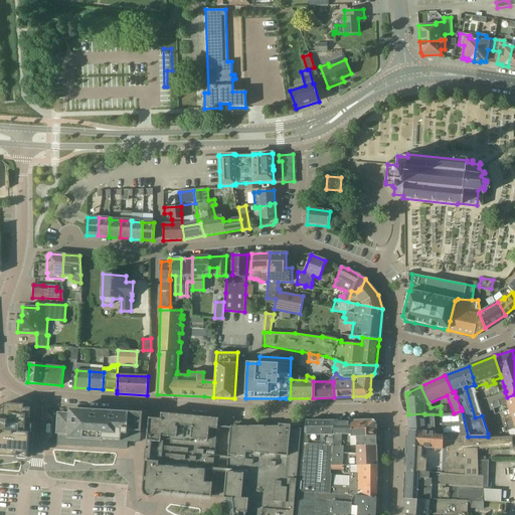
[(514,408),(514,394),(507,397),(498,399),(498,400),(500,405),(500,406),(507,404),(509,410),(514,408)]
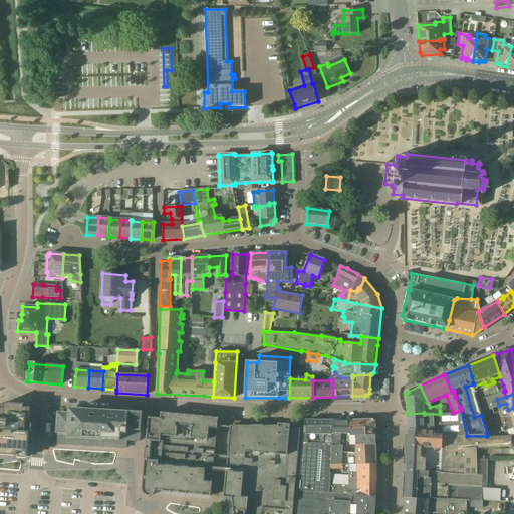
[(4,403),(4,405),(4,420),(0,419),(0,442),(29,444),(31,408),(30,408),(30,409),(24,409),(24,405),(23,405),(20,405),(6,404),(4,403)]
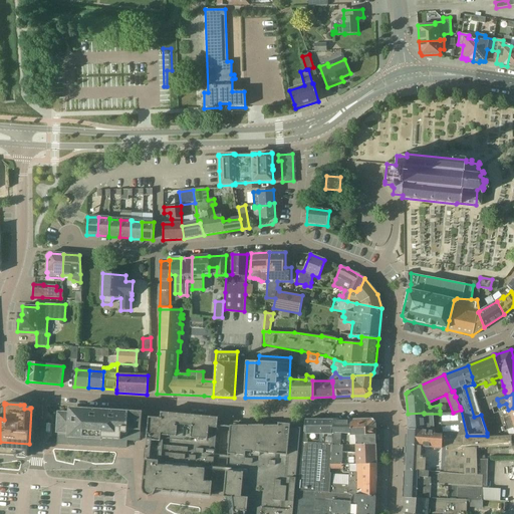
[(513,408),(508,410),(510,417),(503,419),(505,424),(513,421),(513,408)]
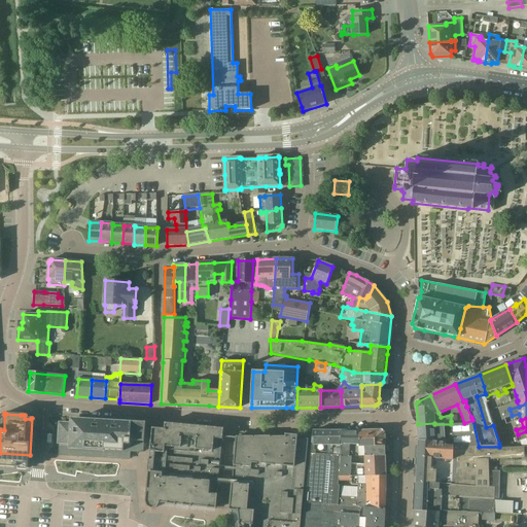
[(434,423),(418,424),(419,441),(446,444),(446,447),(450,447),(452,447),(479,447),(472,420),(464,423),(451,424),(434,424),(434,423)]
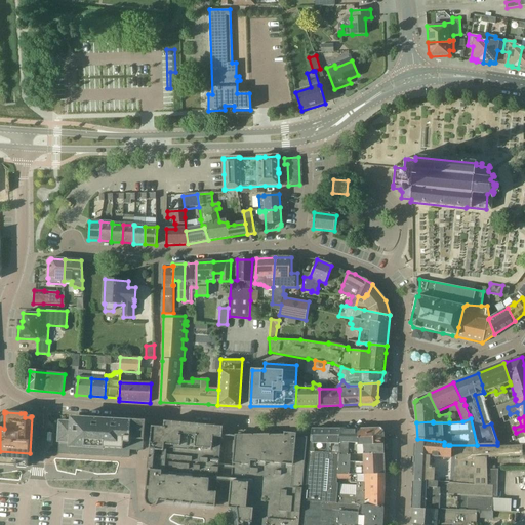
[(144,421),(130,420),(130,422),(73,419),(72,423),(61,423),(59,453),(129,457),(129,450),(143,450),(144,441),(145,441),(146,421),(144,421)]
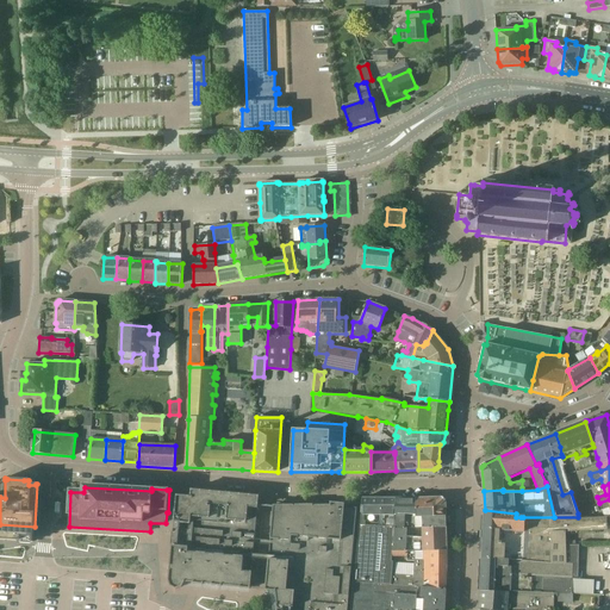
[(187,548),(205,551),(210,492),(192,491),(191,498),(176,497),(173,533),(172,531),(170,547),(172,547),(187,548)]
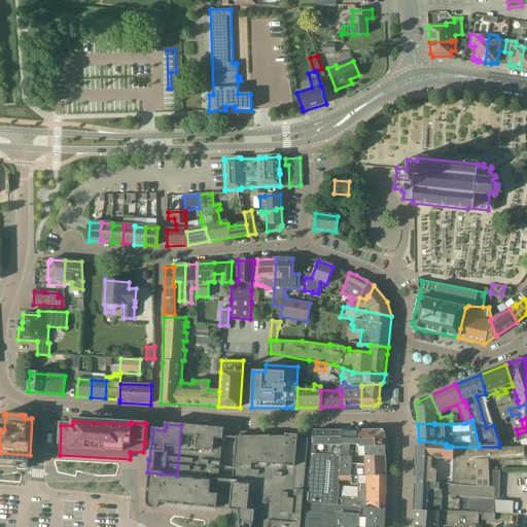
[(223,429),(181,425),(177,476),(218,480),(223,429)]
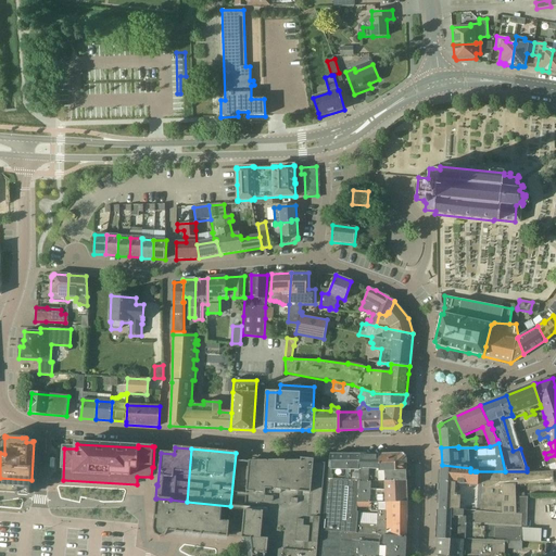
[(379,482),(383,482),(383,479),(406,478),(406,456),(403,454),(378,455),(379,469),(379,482)]
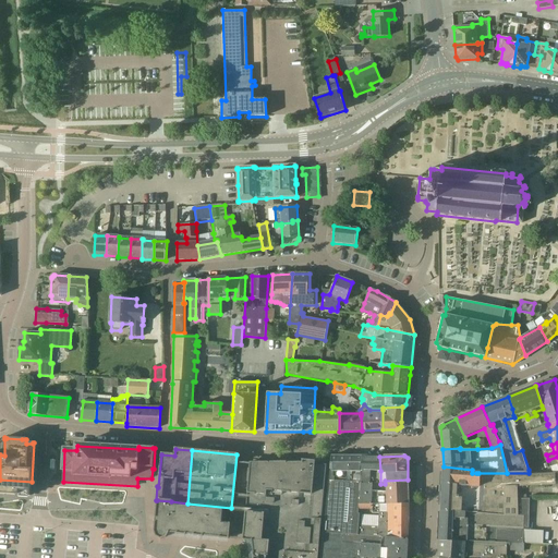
[(361,471),(361,470),(361,457),(331,457),(325,533),(343,534),(358,535),(358,525),(359,509),(359,505),(360,484),(361,471)]
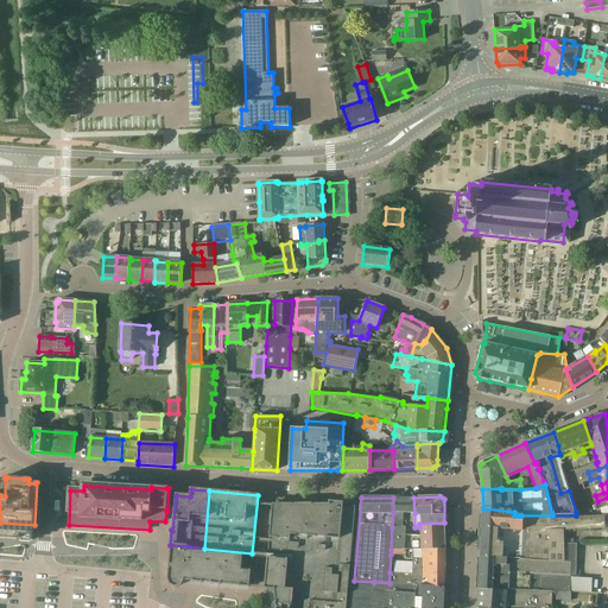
[(393,498),(393,512),(393,513),(392,527),(403,527),(404,514),(399,514),(399,512),(405,512),(405,513),(415,513),(413,498),(393,498)]
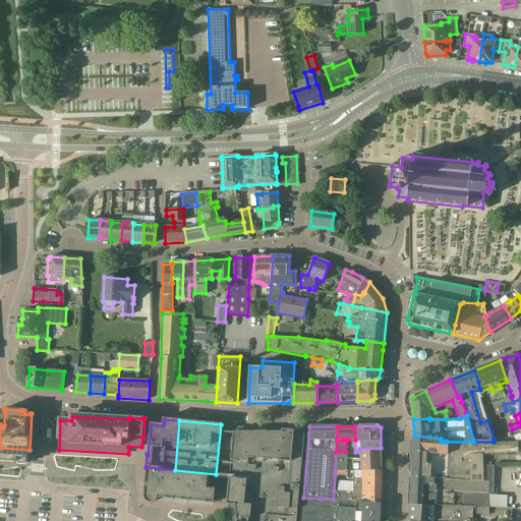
[(520,426),(512,429),(514,436),(520,433),(520,435),(520,440),(518,442),(520,441),(520,426)]
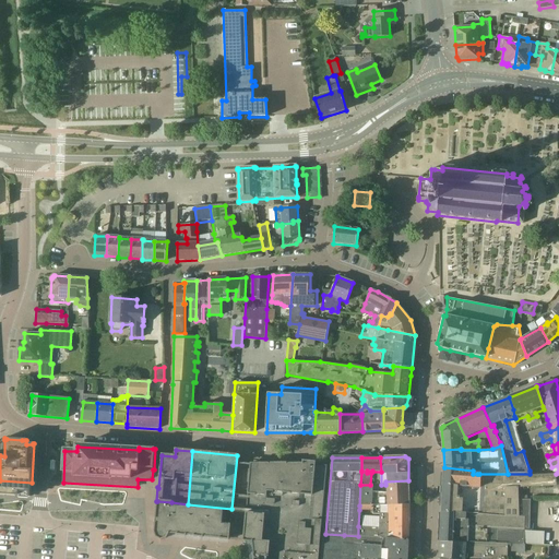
[(302,461),(302,464),(286,464),(286,463),(251,464),(248,488),(244,542),(245,542),(245,540),(251,542),(252,542),(254,554),(253,554),(253,555),(254,555),(253,558),(318,558),(325,488),(326,465),(316,464),(316,462),(302,461)]
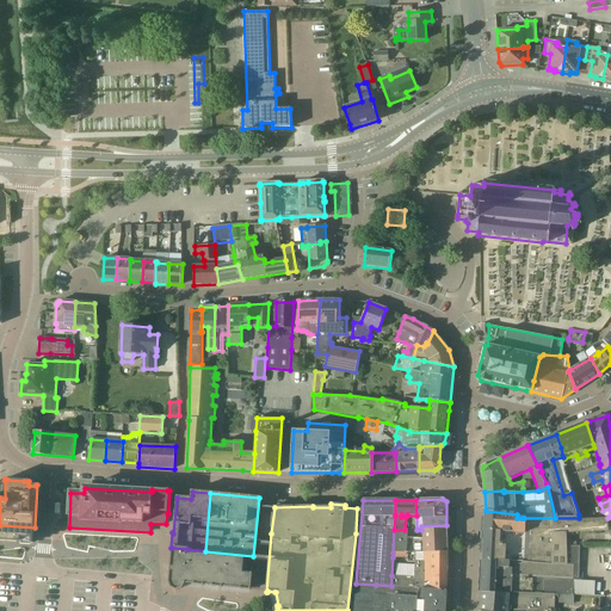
[(524,518),(522,518),(517,518),(517,514),(486,511),(483,560),(495,561),(495,560),(535,562),(535,565),(567,563),(567,547),(576,547),(576,542),(567,542),(567,534),(609,531),(609,529),(608,518),(579,519),(579,518),(555,518),(524,518)]
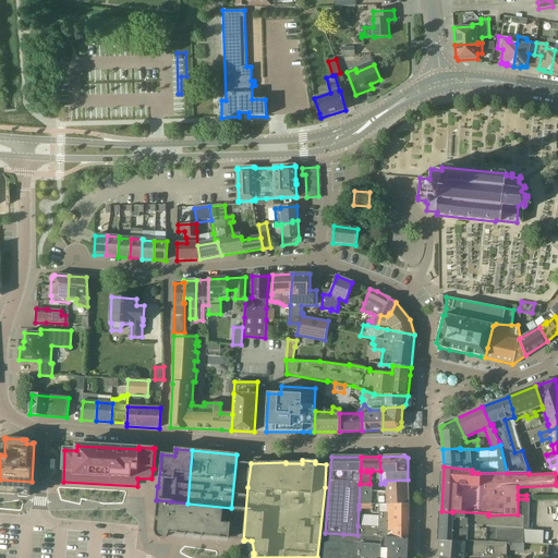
[(0,494),(31,496),(32,482),(0,480),(0,494)]
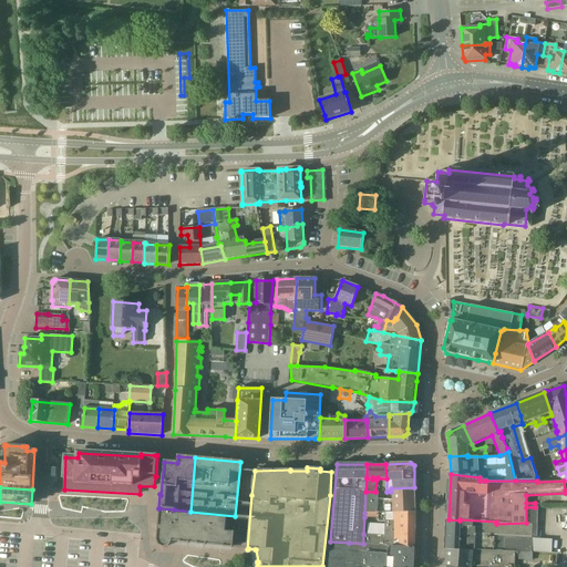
[(415,500),(414,487),(391,488),(391,492),(391,500),(378,500),(378,512),(400,512),(414,511),(414,500),(415,500)]
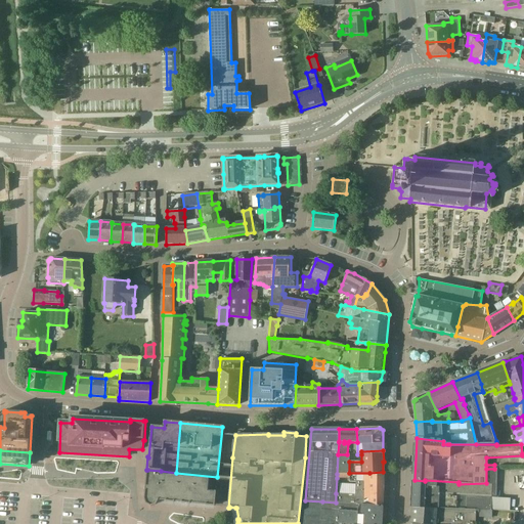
[(337,474),(348,473),(349,454),(347,454),(338,454),(337,474)]
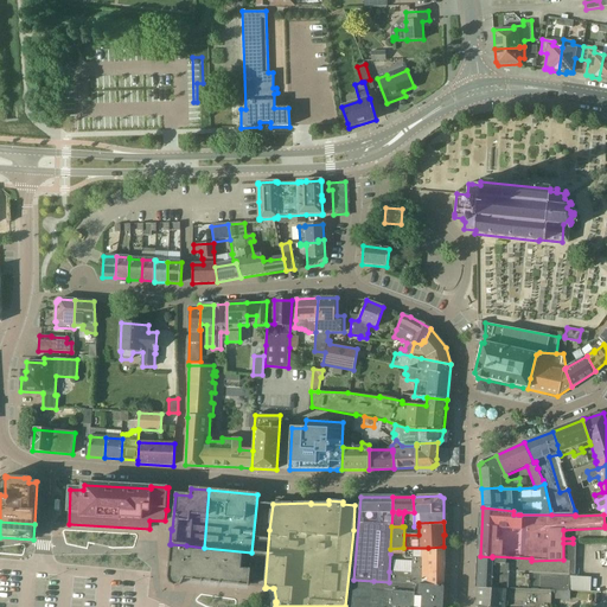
[(576,542),(573,543),(563,543),(563,560),(531,561),(531,558),(492,556),(492,557),(480,556),(478,588),(505,590),(551,590),(572,592),(590,593),(590,577),(575,576),(576,542)]
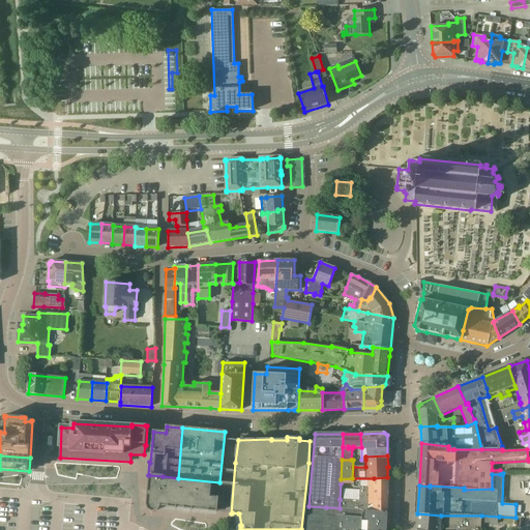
[(157,510),(160,506),(163,476),(149,475),(147,504),(148,509),(153,512),(157,510)]
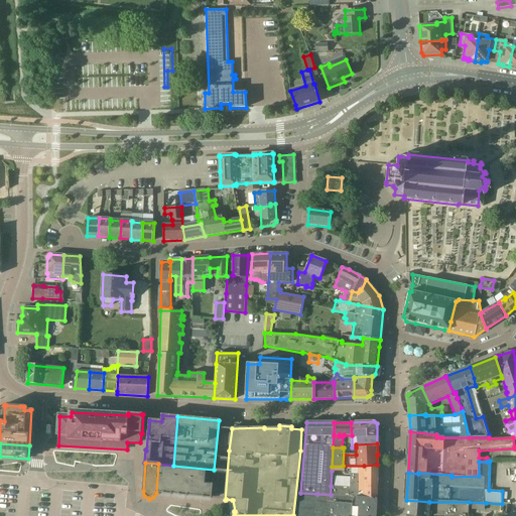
[(214,470),(173,466),(158,464),(156,493),(163,493),(163,494),(164,494),(164,493),(170,494),(170,495),(171,495),(171,494),(179,495),(180,495),(186,495),(186,496),(187,496),(203,497),(203,498),(204,498),(205,497),(211,498),(212,498),(214,470)]
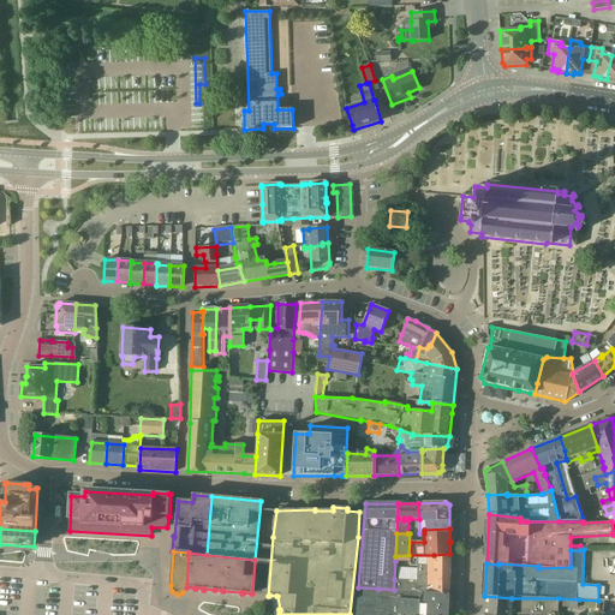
[(434,555),(408,555),(395,556),(395,561),(410,561),(411,567),(417,567),(417,580),(394,579),(394,590),(441,593),(449,593),(451,583),(451,555),(449,554),(434,555)]
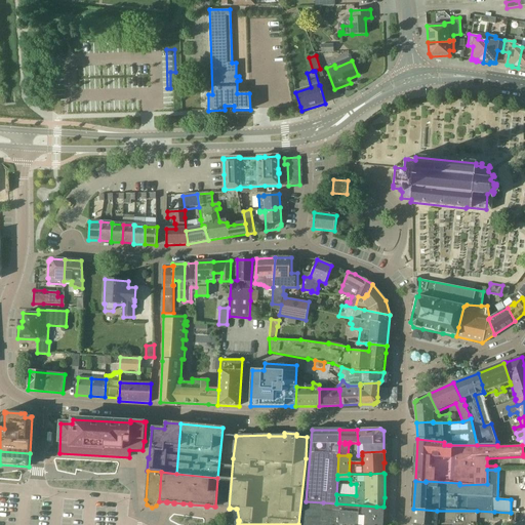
[(336,503),(323,502),(320,524),(338,524),(339,524),(348,524),(381,524),(384,515),(376,514),(376,507),(336,503)]
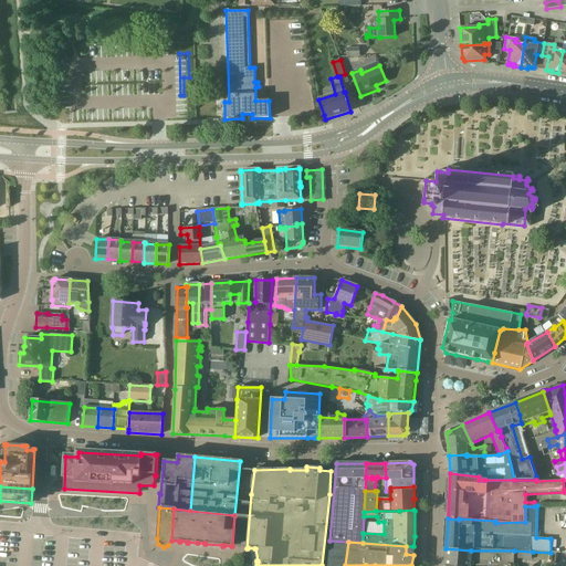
[(513,565),(514,551),(471,551),(446,548),(444,565),(513,565)]
